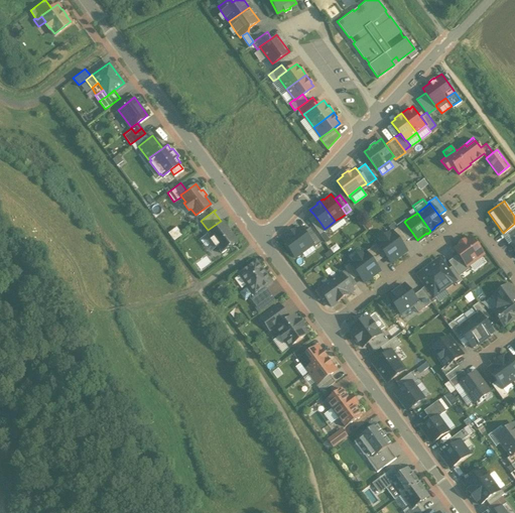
[(307,218),(314,228),(320,223),(313,214),(307,218)]
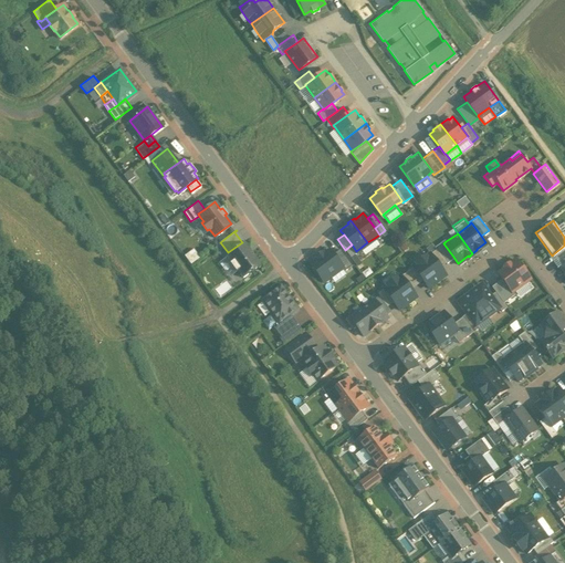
[(375,238),(367,242),(361,248),(364,253),(378,242),(375,238)]
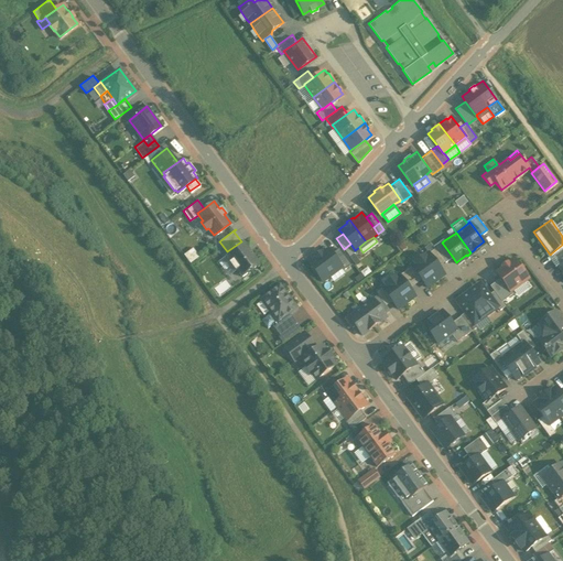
[(444,261),(452,256),(442,243),(444,240),(442,238),(432,246),(434,247),(436,251),(444,261)]
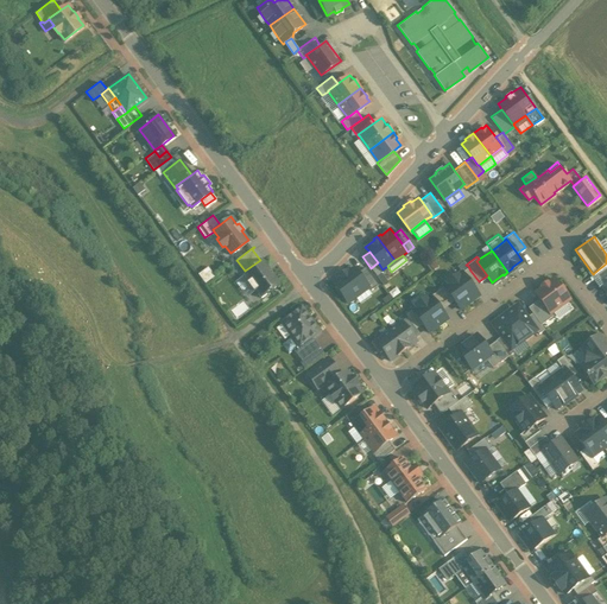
[(596,275),(594,273),(593,274),(581,258),(579,260),(593,279),(596,275)]
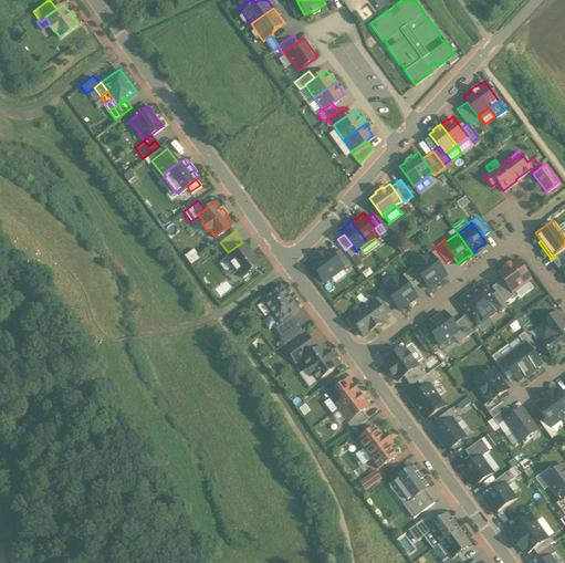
[(249,250),(242,242),(228,252),(226,254),(231,261),(229,262),(236,270),(237,270),(242,277),(260,262),(250,249),(249,250)]
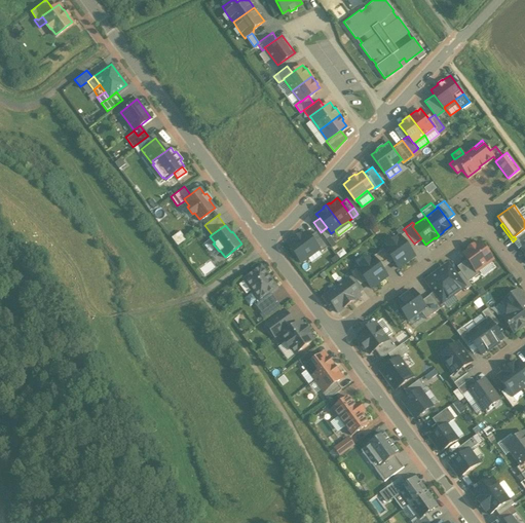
[(399,234),(405,230),(403,229),(401,226),(396,230),(399,234)]
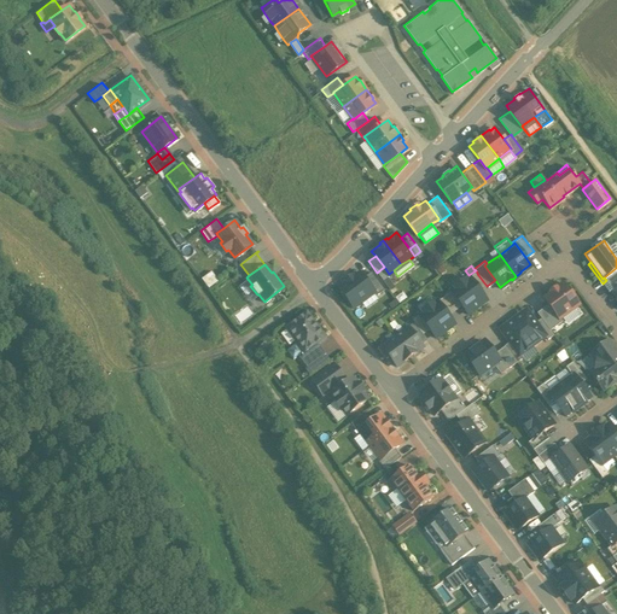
[(383,279),(389,274),(384,267),(377,273),(383,279)]
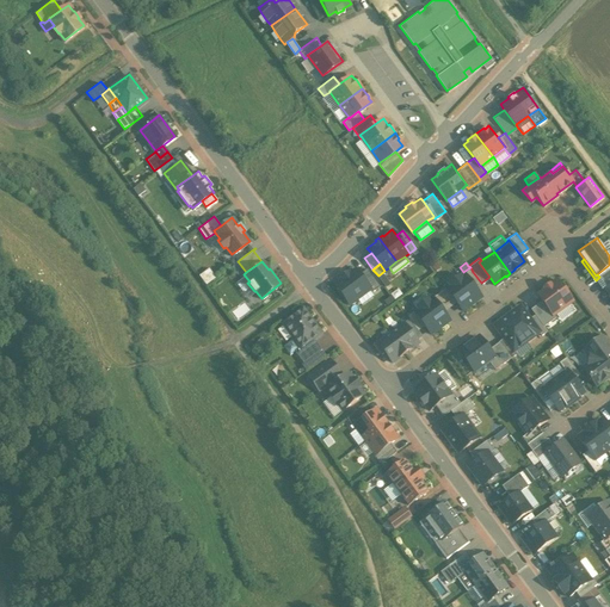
[(604,284),(609,279),(609,265),(597,274),(599,277),(604,284)]
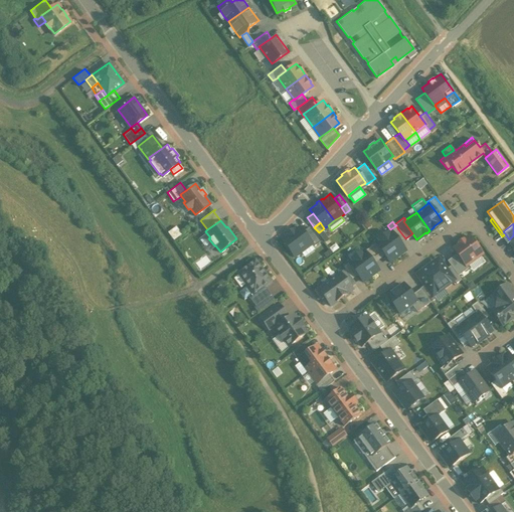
[(309,225),(302,230),(312,242),(311,243),(312,245),(320,240),(309,225)]
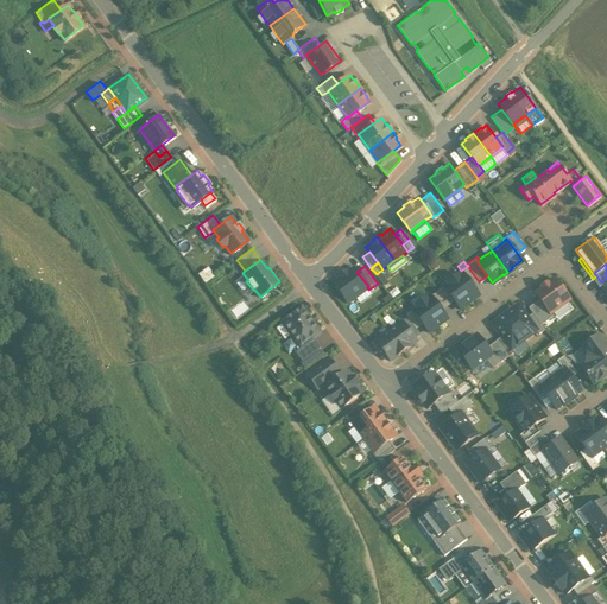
[(339,278),(333,281),(347,302),(367,287),(368,286),(356,272),(353,267),(347,271),(346,269),(337,275),(339,278)]
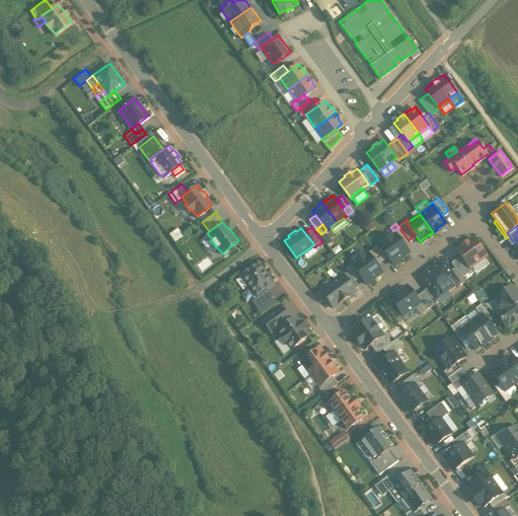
[(377,243),(378,243),(381,247),(387,255),(392,263),(408,251),(402,244),(396,235),(393,231),(377,243)]
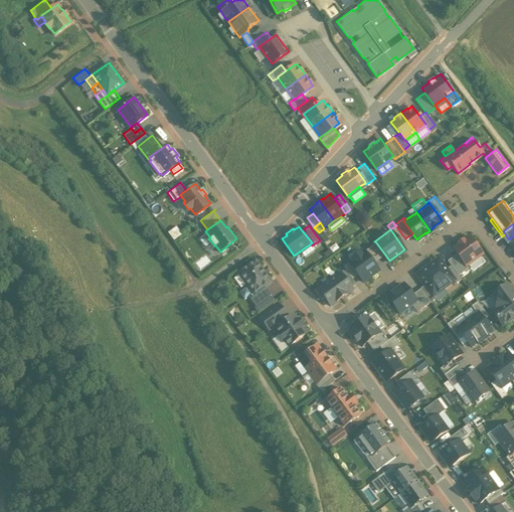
[(399,242),(405,238),(398,229),(393,233),(399,242)]
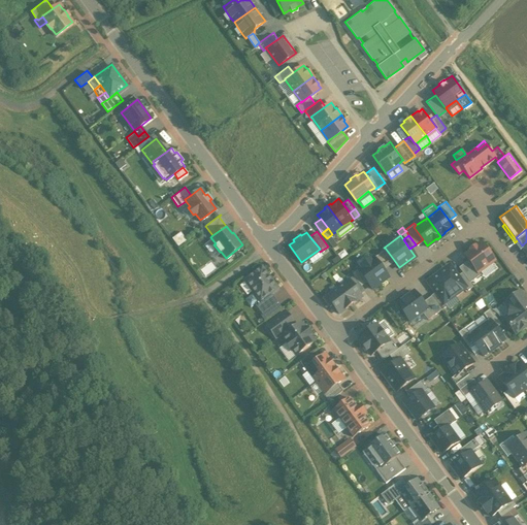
[(480,240),(463,253),(468,259),(476,271),(478,270),(479,269),(491,261),(494,259),(480,240)]
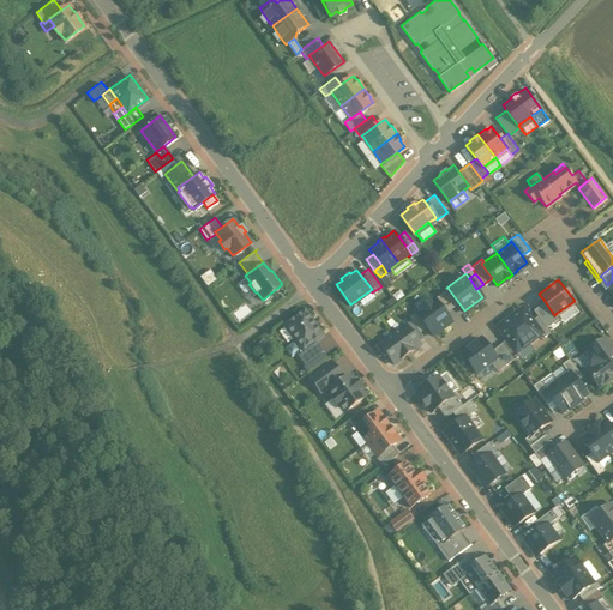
[(444,297),(451,308),(458,302),(451,293),(444,297)]
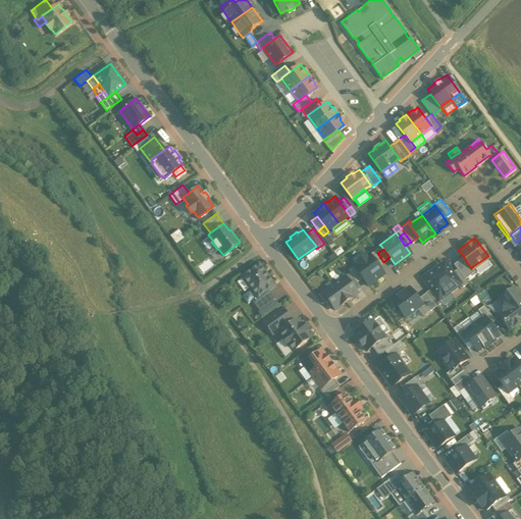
[(368,253),(353,265),(356,268),(362,277),(367,284),(383,272),(378,266),(371,257),(369,254),(368,253)]
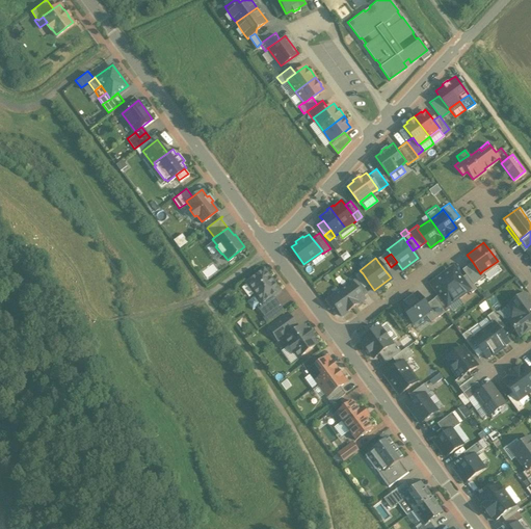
[(378,262),(386,271),(391,267),(385,258),(378,262)]
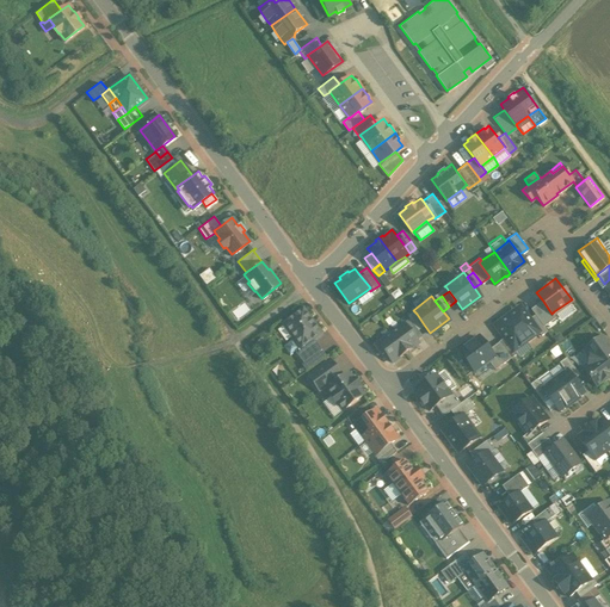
[(552,314),(542,299),(530,308),(534,314),(542,323),(543,324),(555,316),(553,313),(552,314)]
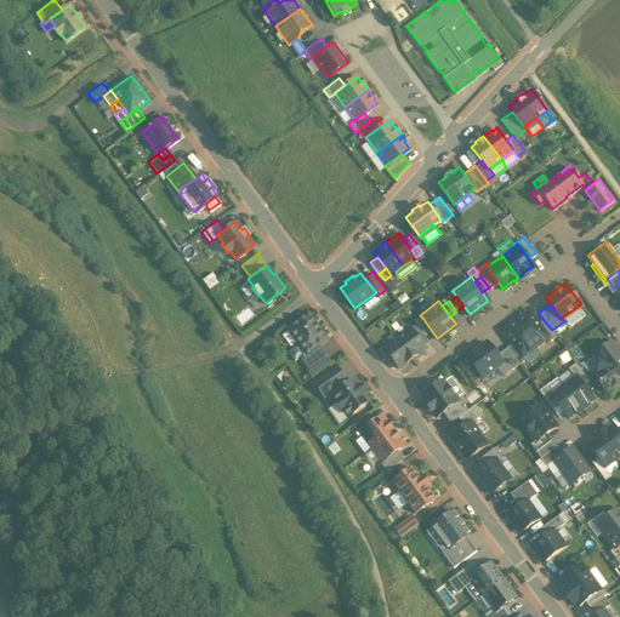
[(578,307),(563,316),(570,325),(585,314),(578,307)]
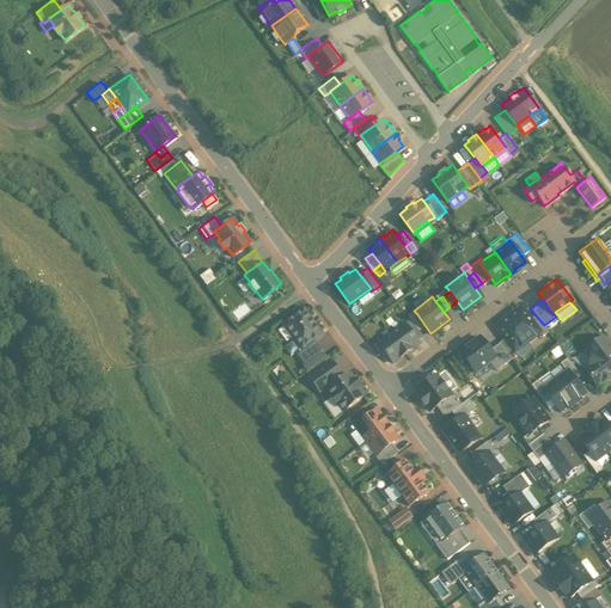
[(520,306),(507,314),(526,339),(538,331),(538,330),(537,327),(530,318),(520,306)]
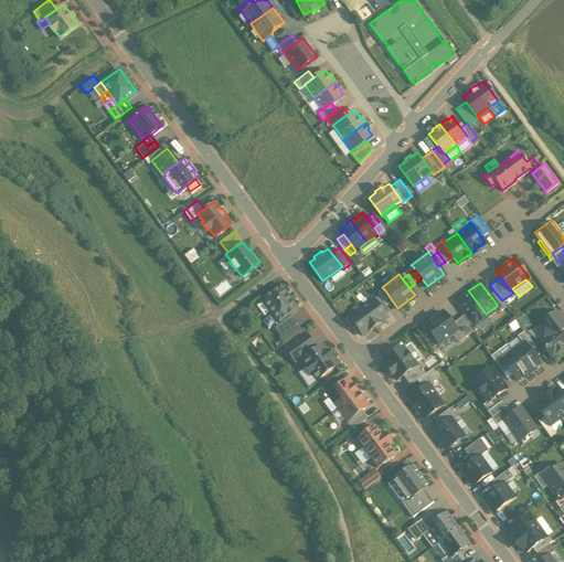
[(279,285),(262,298),(272,311),(277,319),(278,320),(289,311),(296,307),(279,285)]
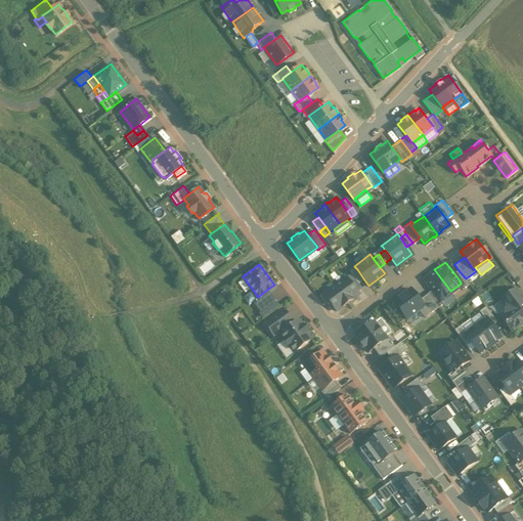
[(358,283),(363,278),(357,269),(351,273),(354,277),(358,283)]
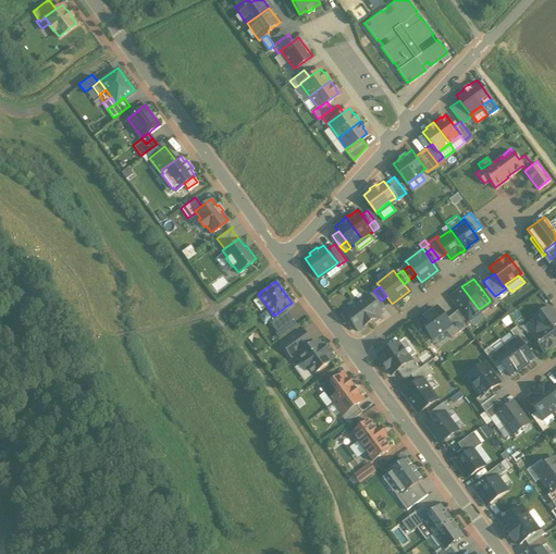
[(468,318),(479,309),(461,286),(451,295),(459,307),(466,316),(468,318)]
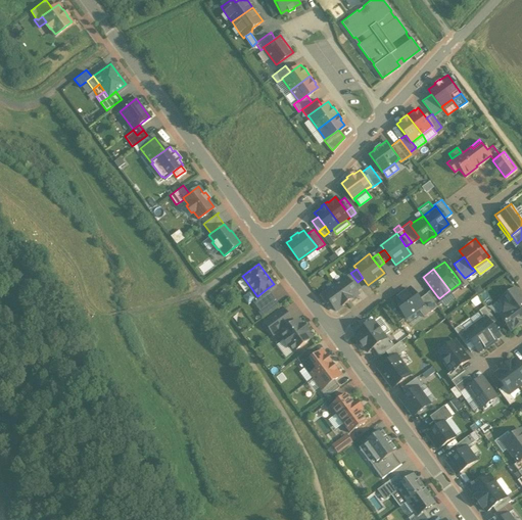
[(453,272),(459,280),(464,277),(457,269),(453,272)]
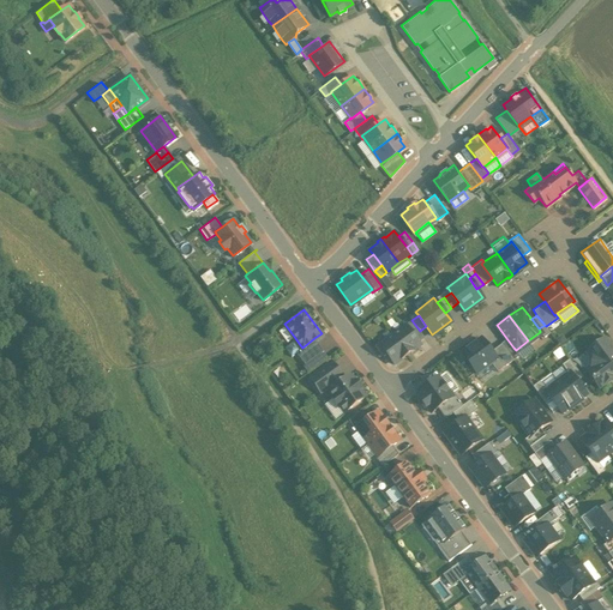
[(410,319),(404,324),(406,324),(409,330),(415,325),(412,320),(410,319)]
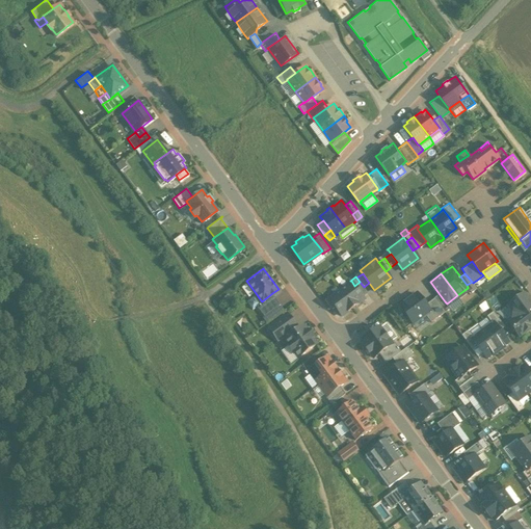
[(350,281),(340,289),(352,307),(357,302),(357,301),(364,297),(362,295),(354,286),(351,281),(350,281)]
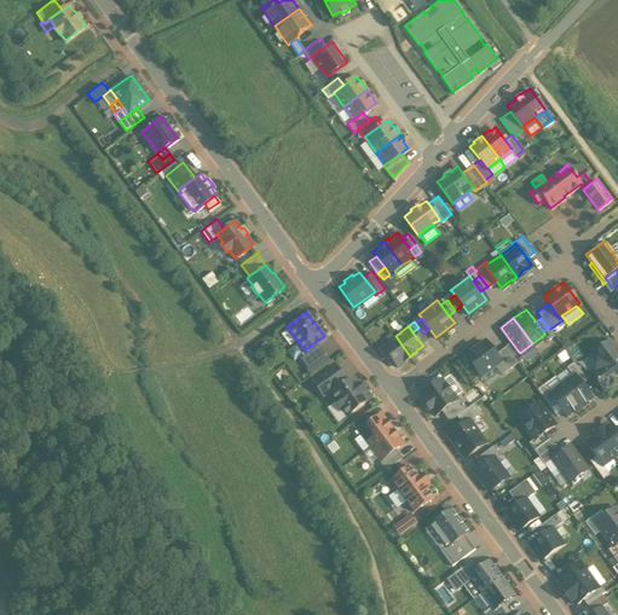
[(427,340),(419,328),(413,332),(421,343),(427,340)]
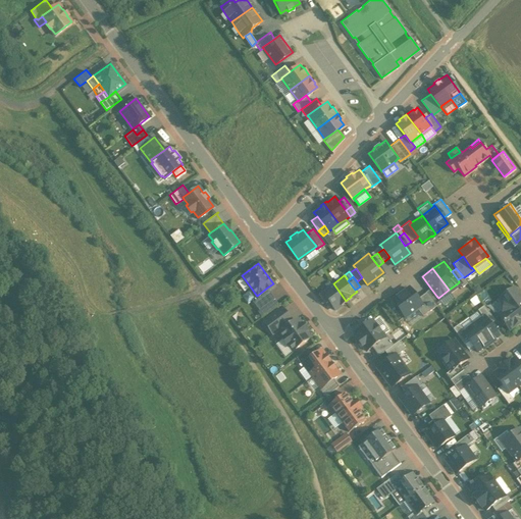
[(463,276),(458,279),(459,281),(459,282),(462,286),(467,281),(464,277),(463,276)]
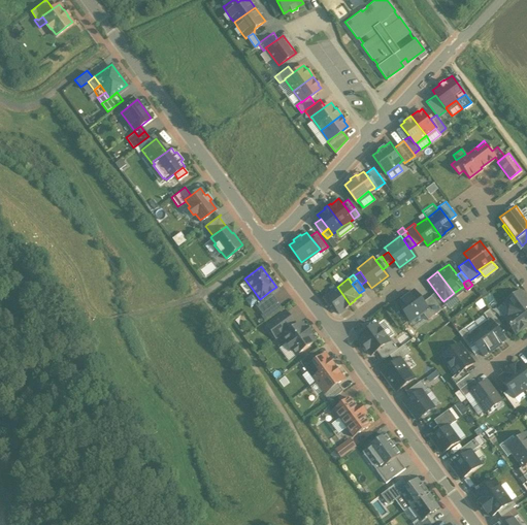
[(327,294),(326,295),(331,303),(338,313),(343,307),(344,307),(350,304),(337,287),(327,294)]
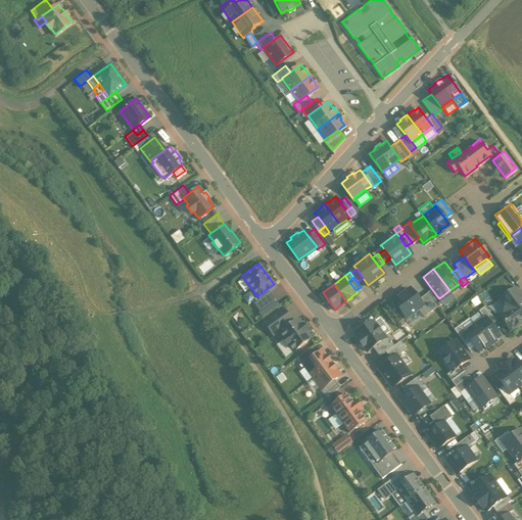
[(521,293),(516,286),(508,291),(517,304),(521,300),(521,293)]
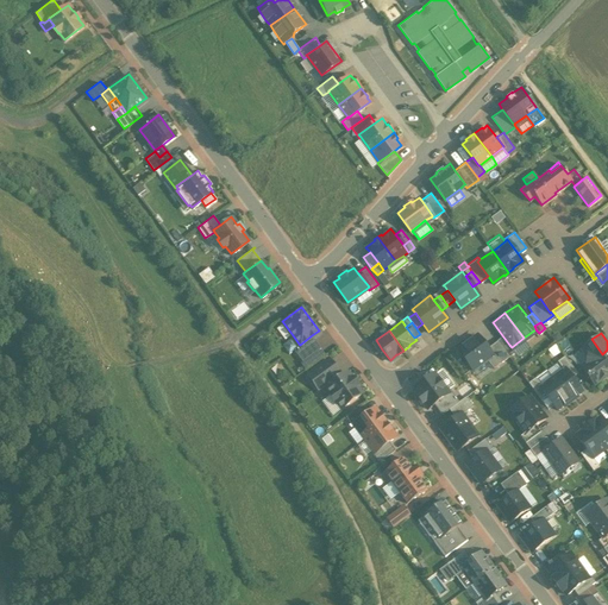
[(476,334),(457,348),(472,369),(487,358),(491,354),(486,347),(476,334)]
